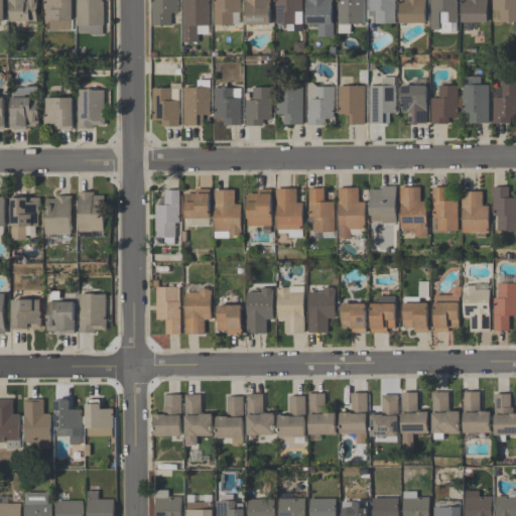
[(37,20),(11,20),(11,0),(38,0),(38,7),(37,7),(37,20)]
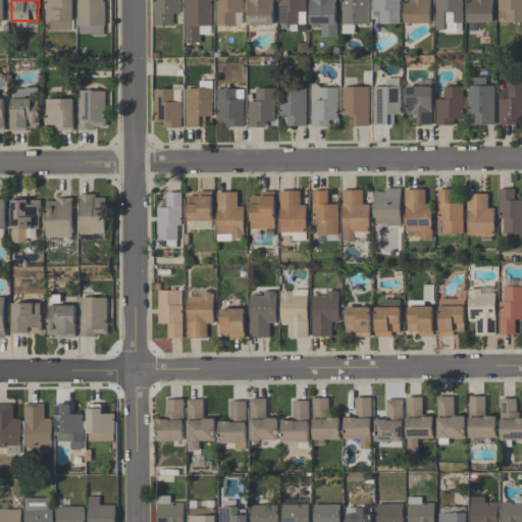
[(50,30),(50,20),(45,20),(45,8),(44,8),(44,0),(73,0),(73,19),(71,19),(71,30),(50,30)]
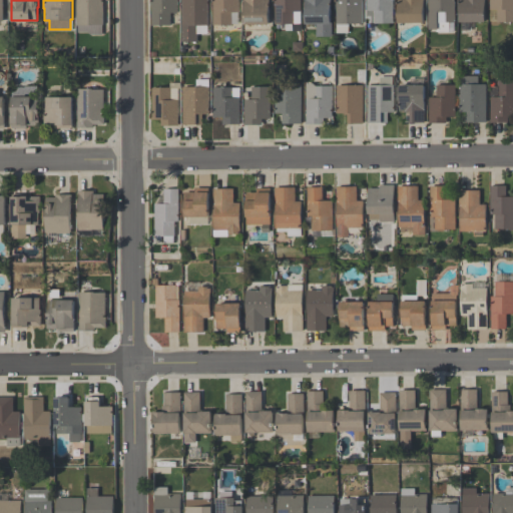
[(78,32),(78,25),(77,25),(77,0),(103,0),(103,24),(102,24),(102,34),(91,34),(87,32),(78,32)]
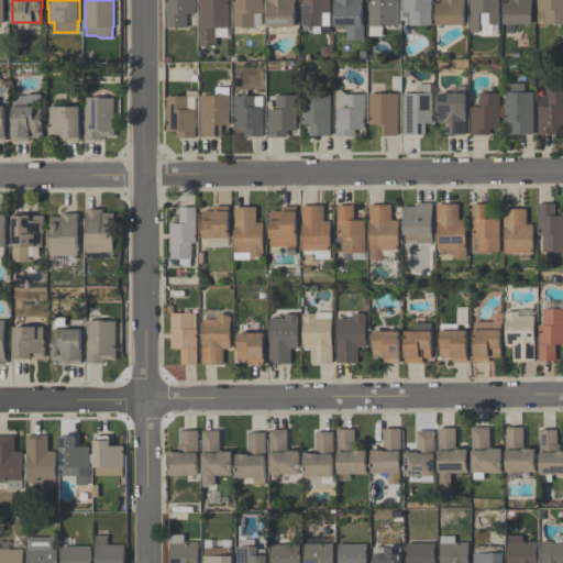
[(166,28),(166,0),(195,0),(195,13),(187,13),(187,28),(166,28)]
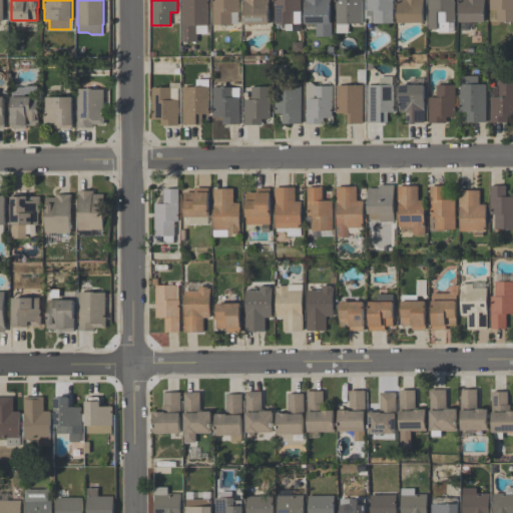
[(197,41),(182,41),(182,0),(208,0),(208,24),(197,24),(197,41)]
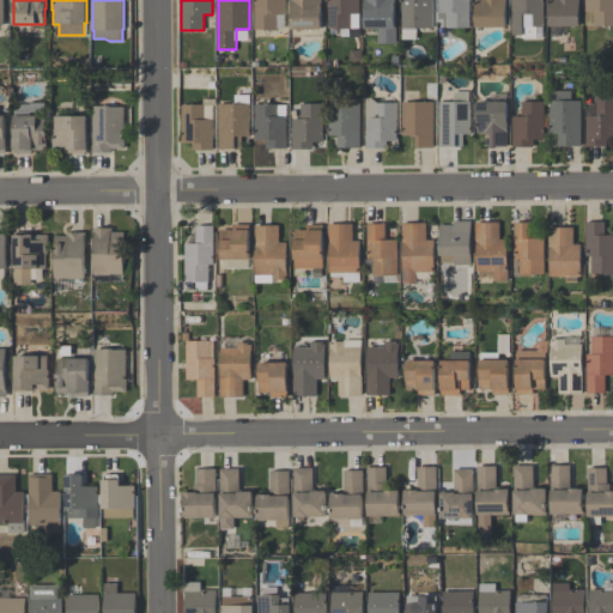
[(286,0),(286,14),(285,14),(285,28),(278,28),(278,29),(255,29),(255,0),(286,0)]
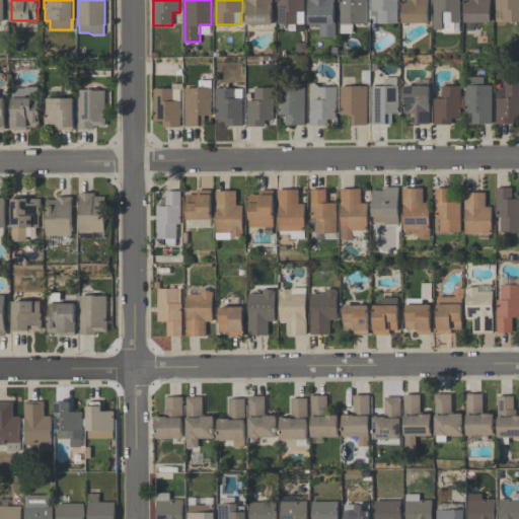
[(247,24),(247,0),(273,0),(273,24),(247,24)]
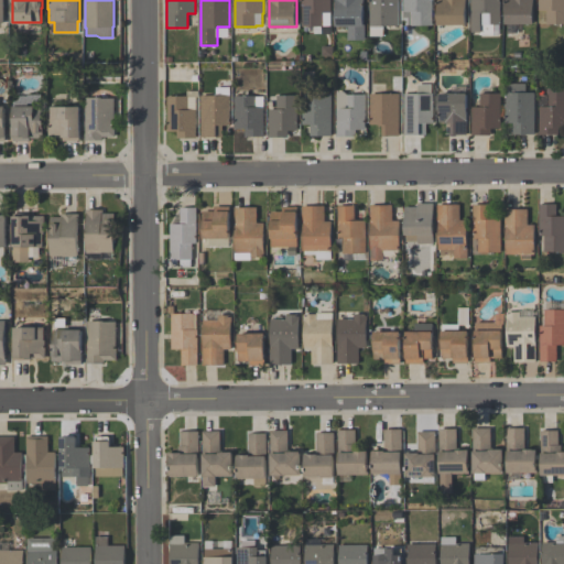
[(303,26),(303,0),(331,0),(331,26),(320,26),(320,30),(310,30),(310,26),(303,26)]
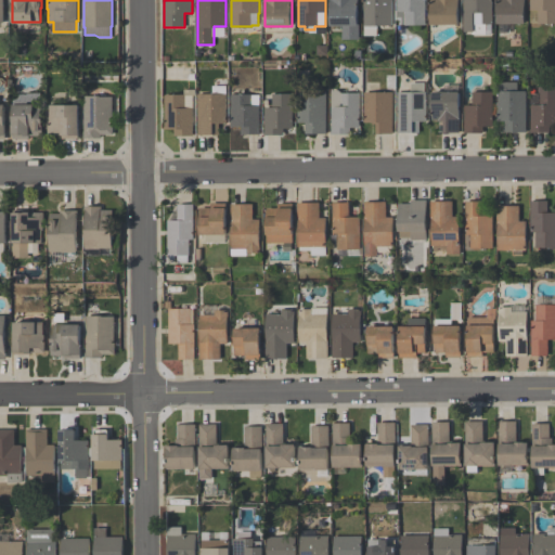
[(359,0),(359,24),(360,24),(360,39),(343,39),(343,25),(331,25),(331,0),(359,0)]
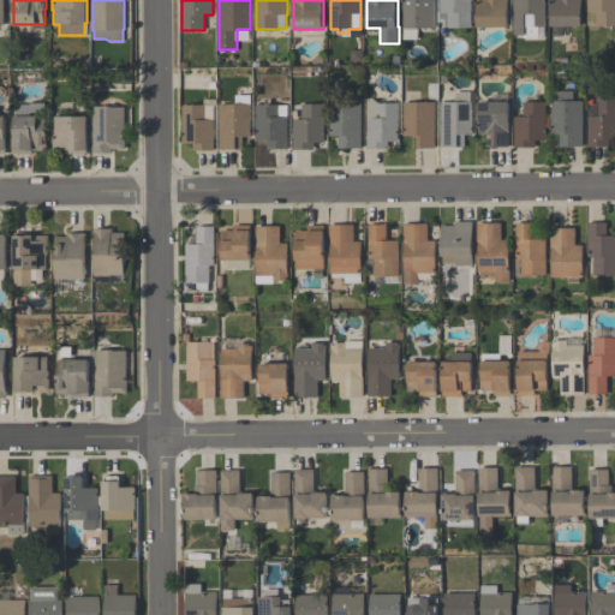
[(434,0),(434,28),(418,28),(418,40),(404,40),(404,0),(434,0)]
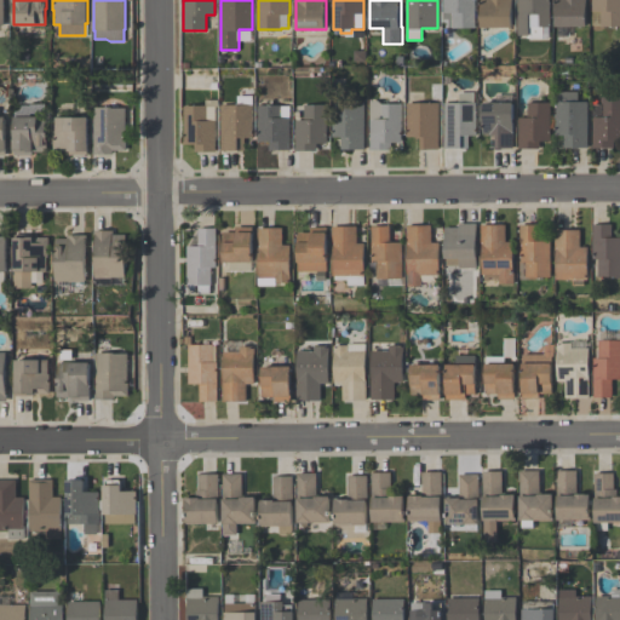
[(475,0),(475,28),(443,28),(443,0),(475,0)]
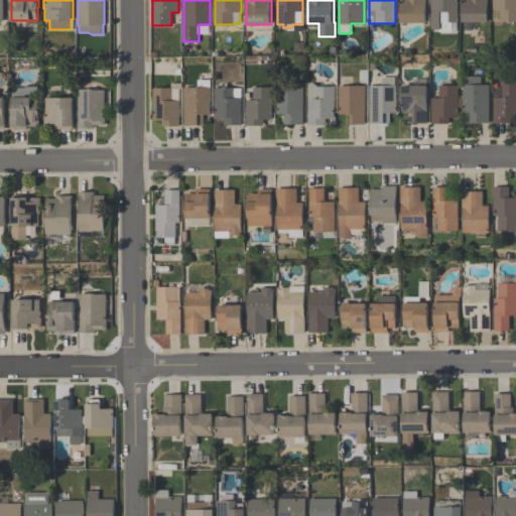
[(425,0),(425,22),(401,22),(401,0),(425,0)]
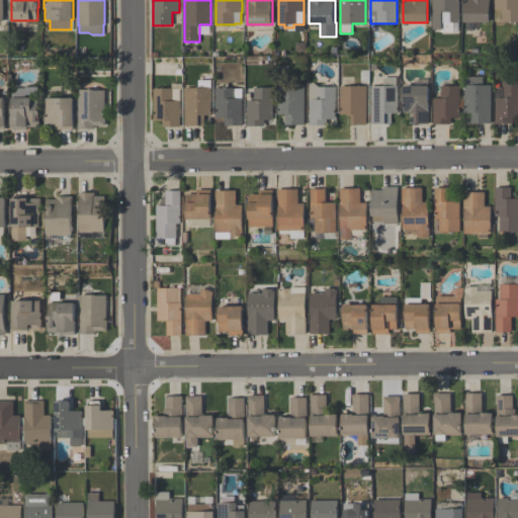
[(432,29),(432,0),(458,0),(458,22),(458,31),(440,31),(440,29),(432,29)]
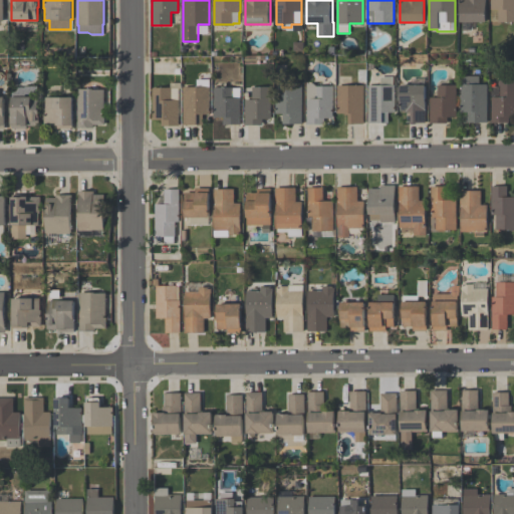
[(486,0),(486,21),(461,21),(461,0),(486,0)]
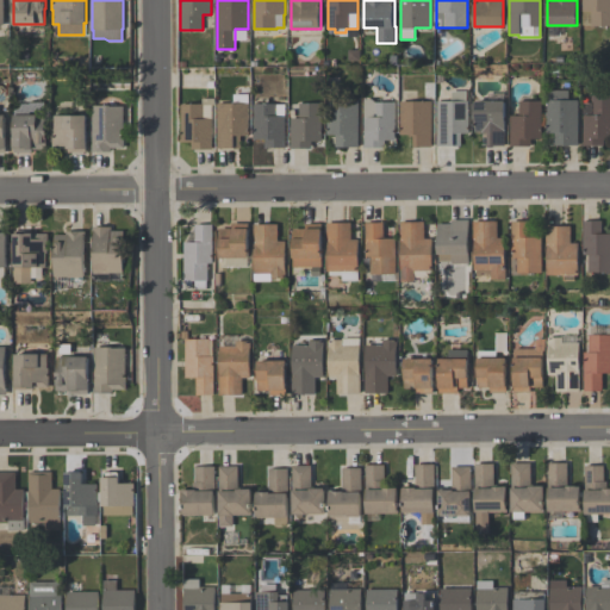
[(609,0),(609,25),(591,25),(591,11),(583,11),(583,0),(609,0)]
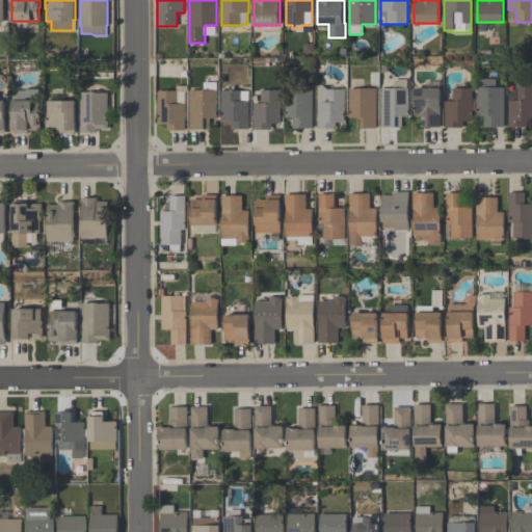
[(504,87),(504,126),(483,126),(483,116),(477,116),(477,79),(495,79),(495,87),(504,87)]
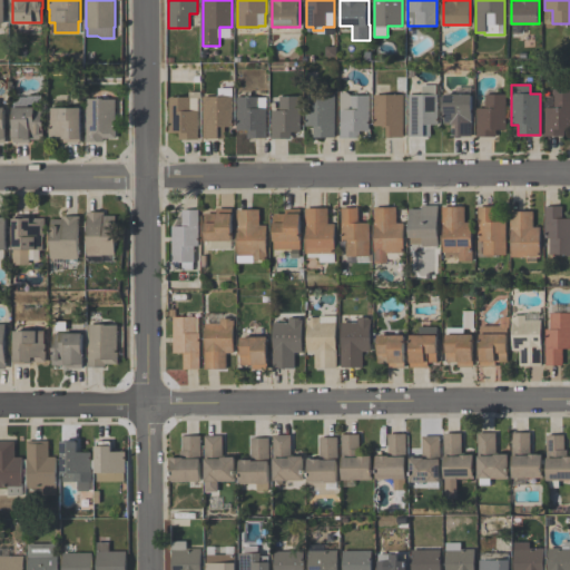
[(436,125),(430,125),(430,136),(409,136),(409,95),(421,95),(421,86),(435,86),(435,94),(436,94),(436,125)]
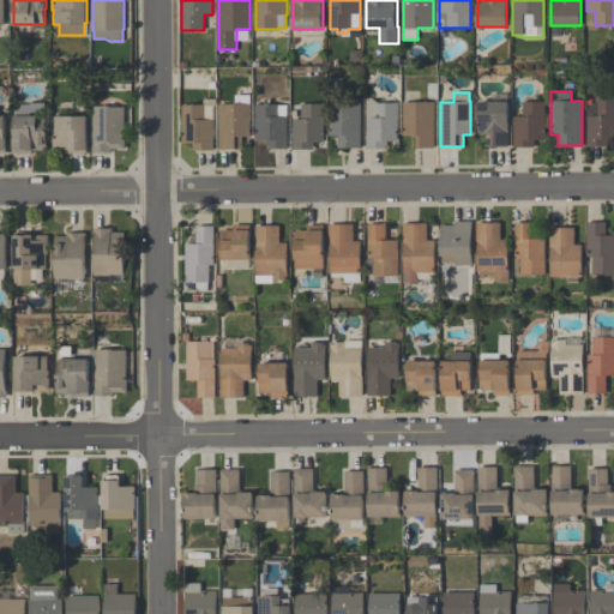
[(218,149),(218,146),(220,146),(218,103),(235,103),(235,95),(250,95),(251,137),(242,137),(242,149),(218,149)]
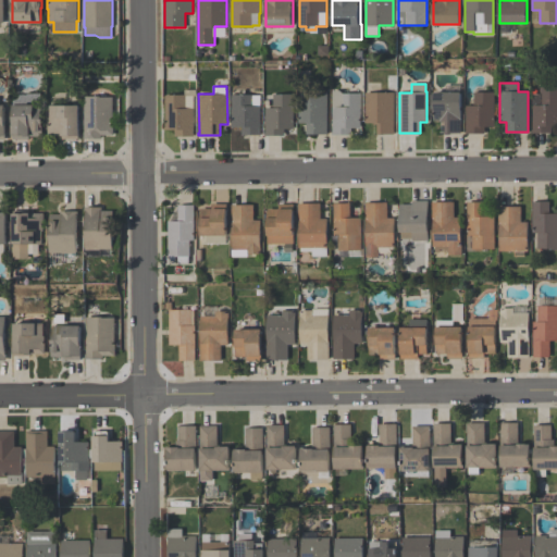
[(533,133),(533,104),(541,104),(541,93),(540,93),(540,87),(556,87),(556,126),(552,126),(552,133),(533,133)]
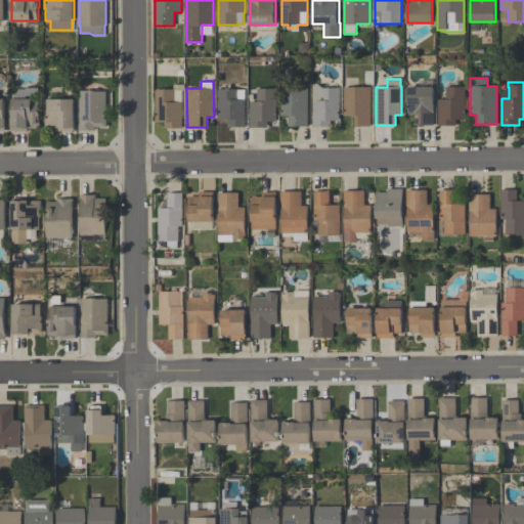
[(312,127),(312,124),(313,124),(313,87),(314,85),(319,85),(322,88),(340,88),(340,118),(340,121),(331,121),(331,127),(312,127)]
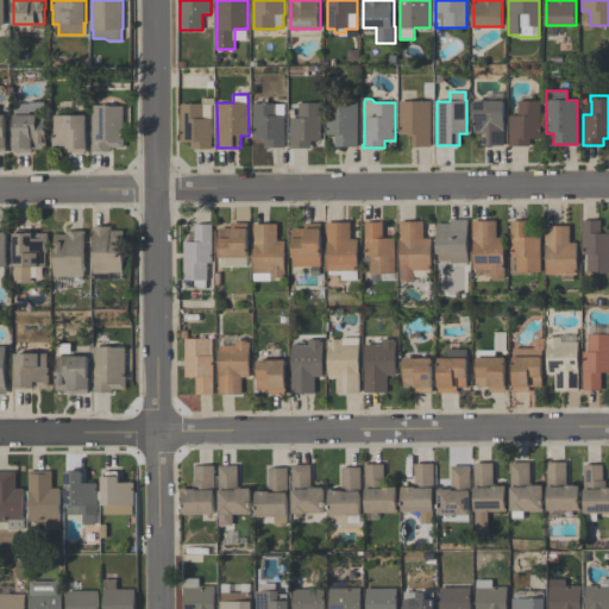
[(487,133),(481,133),(481,132),(473,132),(473,100),(503,100),(503,145),(487,145),(487,133)]
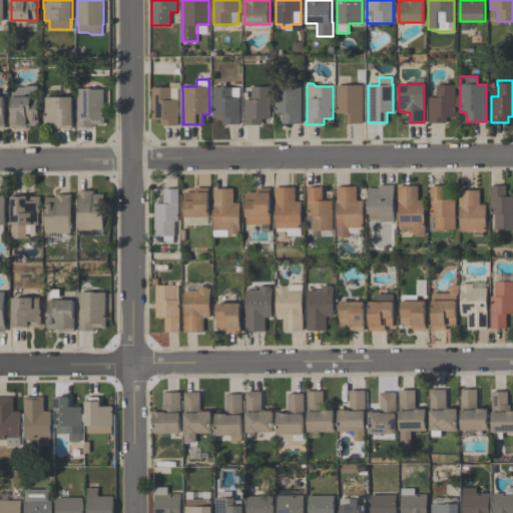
[(363,123),(345,123),(345,113),(337,113),(337,110),(337,85),(363,85),(363,123)]
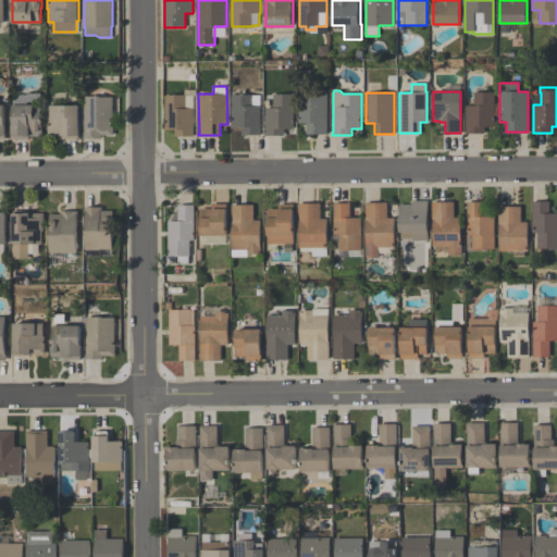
[(494,93),(494,126),(484,126),(484,133),(466,133),(466,106),(473,106),(473,93),(494,93)]
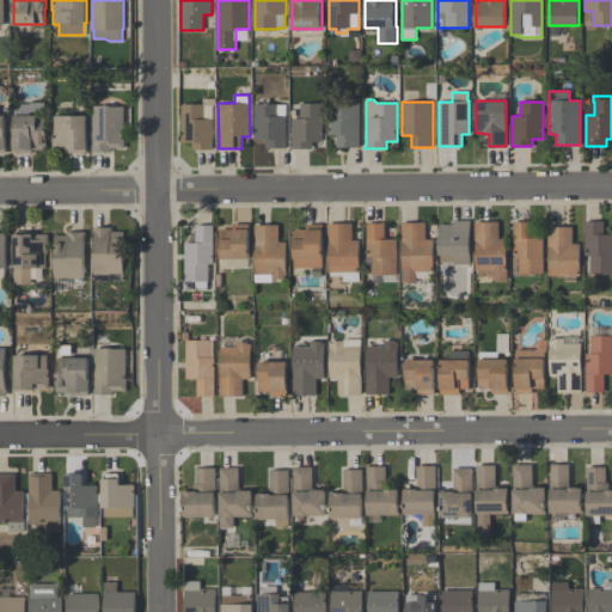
[(47,151),(32,151),(32,153),(13,153),(13,138),(14,138),(14,109),(20,109),(20,104),(30,104),(30,103),(46,103),(46,130),(47,130),(47,151)]
